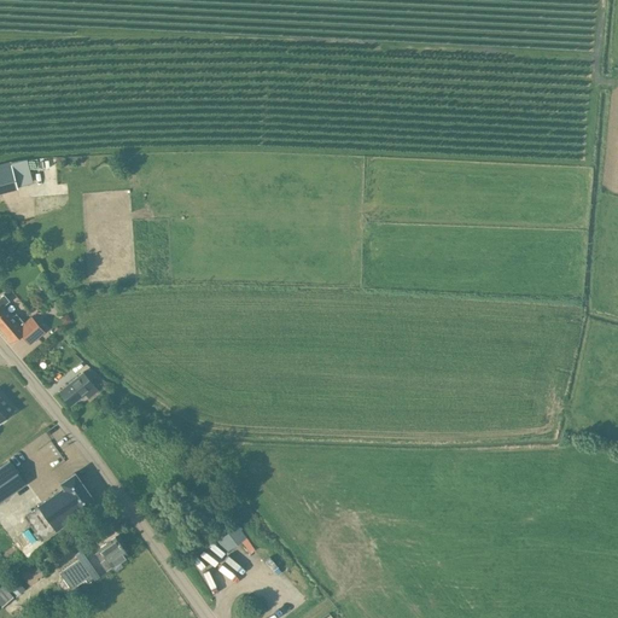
[(0,193),(17,188),(11,162),(0,164),(0,193)]
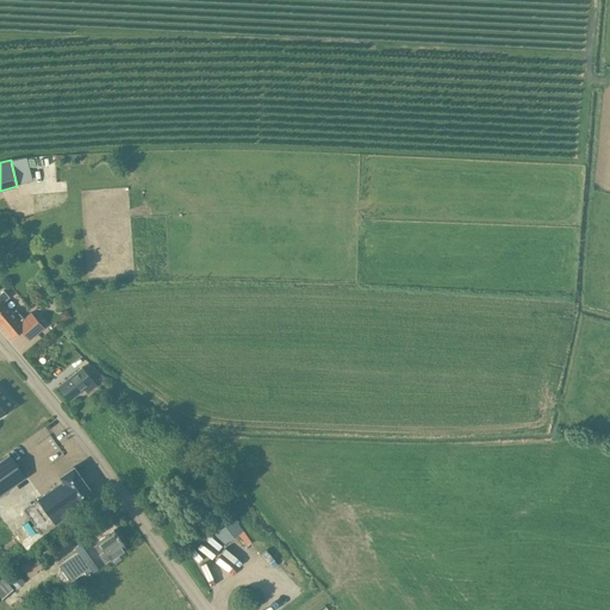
[(10,297),(4,291),(0,293),(0,324),(2,327),(1,328),(11,338),(20,331),(29,341),(43,329),(30,315),(25,319),(17,310),(13,312),(11,310),(10,311),(2,304),(10,297)]
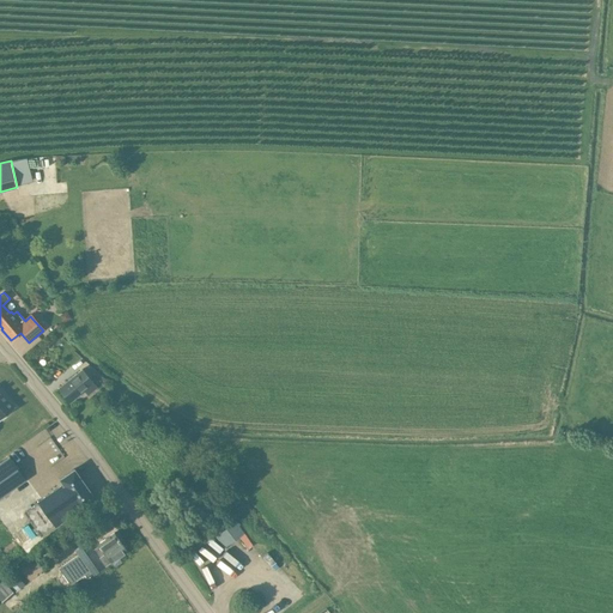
[(65,322),(72,317),(67,311),(60,317),(65,322)]
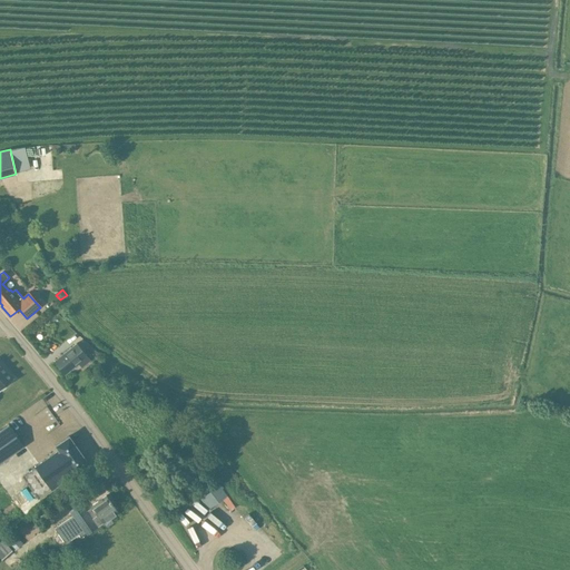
[(88,349),(82,341),(77,345),(76,344),(53,363),(65,375),(79,363),(82,367),(84,367),(87,364),(90,361),(84,352),(88,349)]
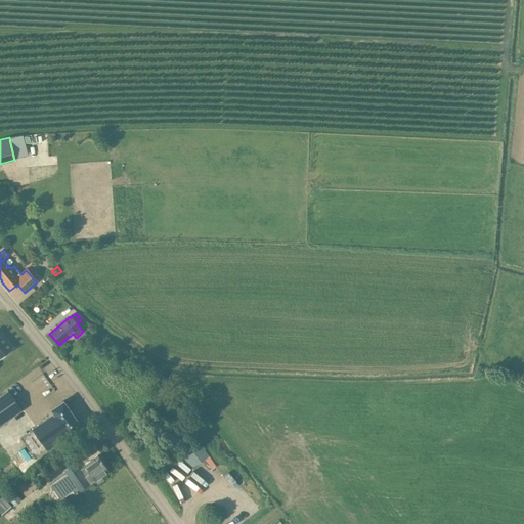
[(12,348),(0,333),(0,358),(13,348),(12,347),(12,348)]
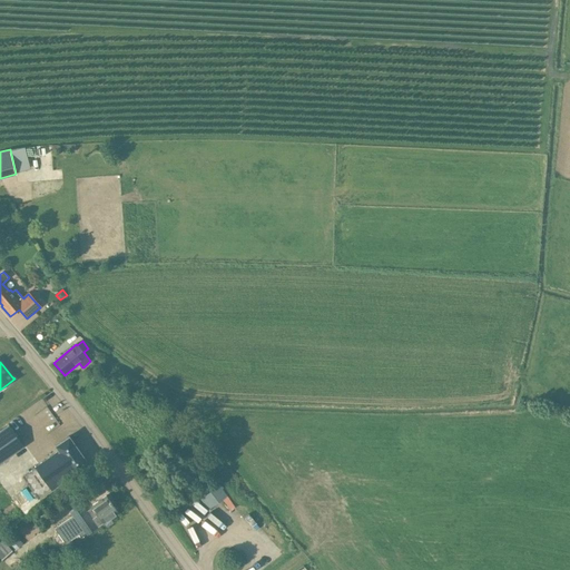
[(0,430),(0,462),(23,446),(9,424),(0,430)]
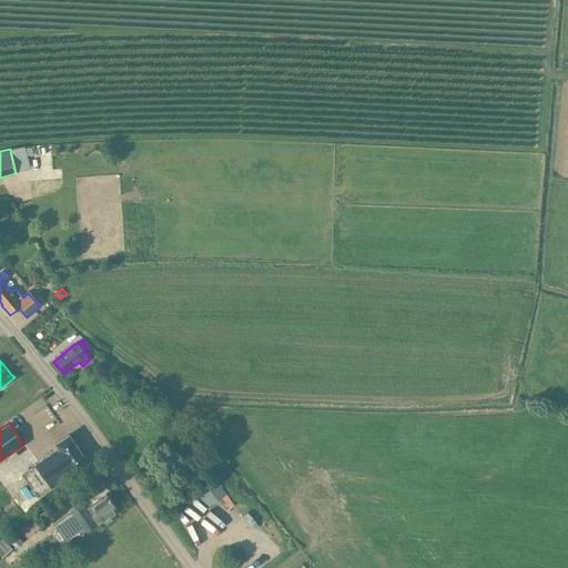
[(34,464),(36,466),(22,475),(37,497),(88,462),(69,435),(56,444),(59,448),(36,464),(34,464)]
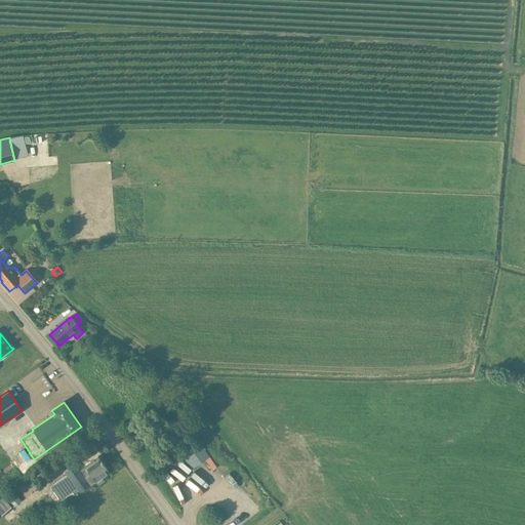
[(202,447),(186,458),(193,469),(205,460),(212,471),(216,468),(209,457),(202,447)]
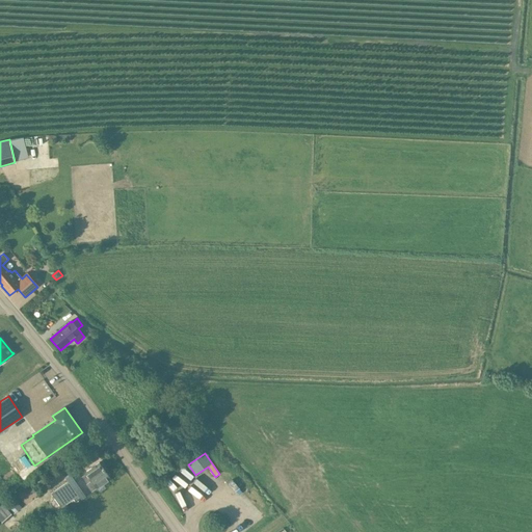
[(80,478),(79,476),(75,470),(64,477),(68,482),(51,494),(61,507),(74,498),(76,502),(79,499),(80,500),(110,478),(99,462),(84,473),(85,474),(80,478)]
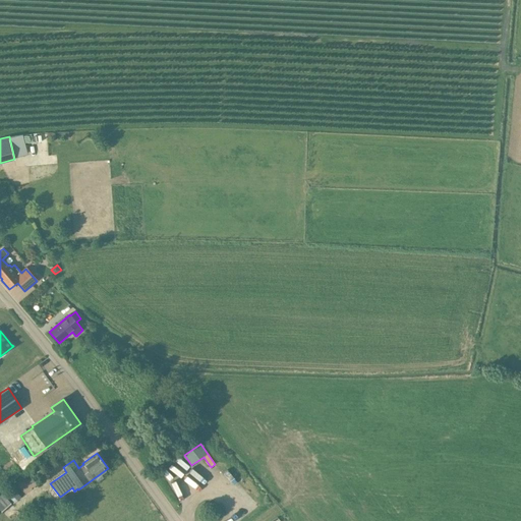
[(43,471),(37,464),(33,466),(39,474),(43,471)]
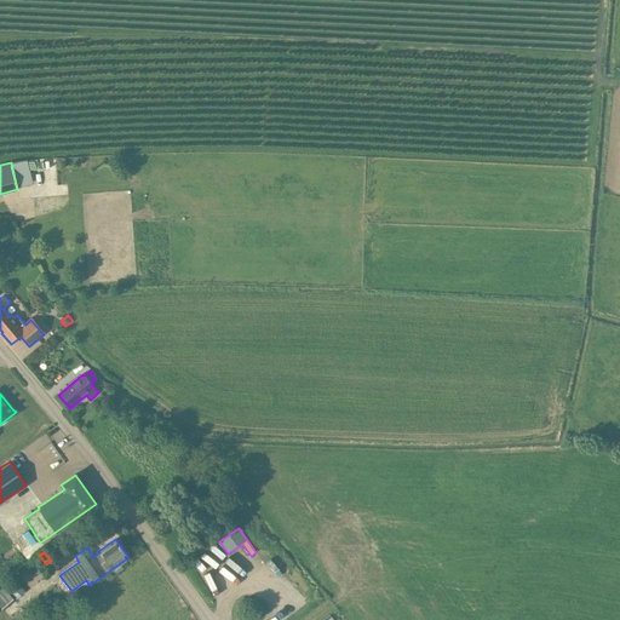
[(15,583),(5,591),(15,602),(24,593),(15,583)]
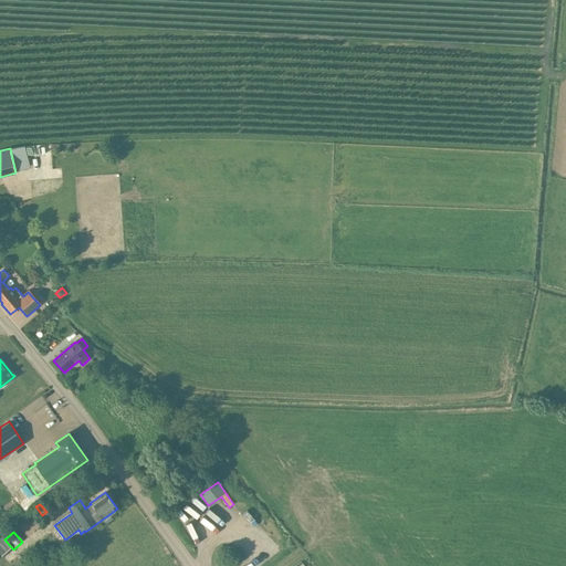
[(4,540),(0,543),(0,558),(1,561),(13,549),(4,540)]
